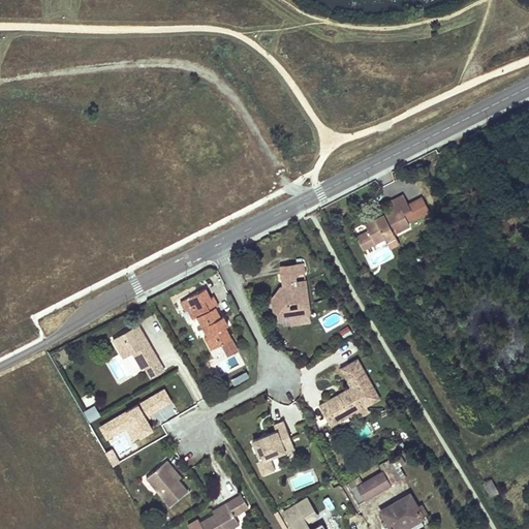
[(430,212),(423,198),(409,206),(404,195),(387,205),(392,213),(368,225),(372,232),(369,235),(356,241),(363,252),(384,241),(395,237),(410,228),(408,223),(430,212)]
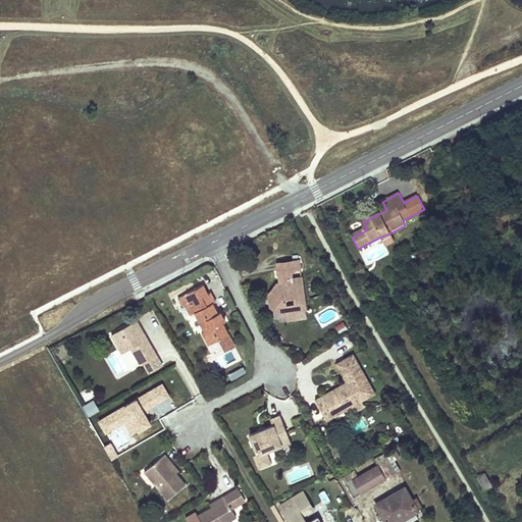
[(393,240),(389,233),(379,238),(382,244),(393,240)]
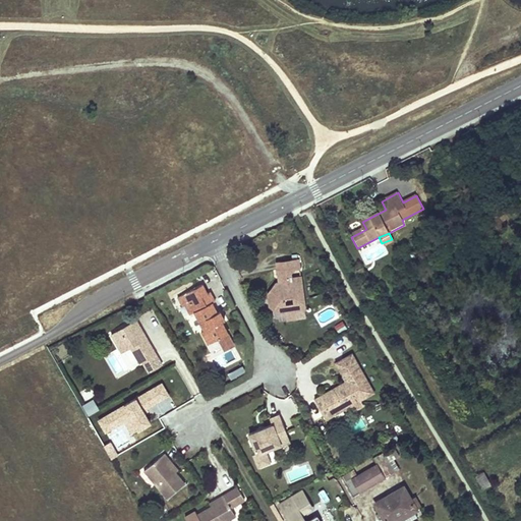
[(297,259),(289,261),(289,269),(275,270),(276,285),(272,286),(266,293),(267,306),(274,312),(283,311),(284,320),(294,320),(293,314),(297,310),(302,310),(297,259)]
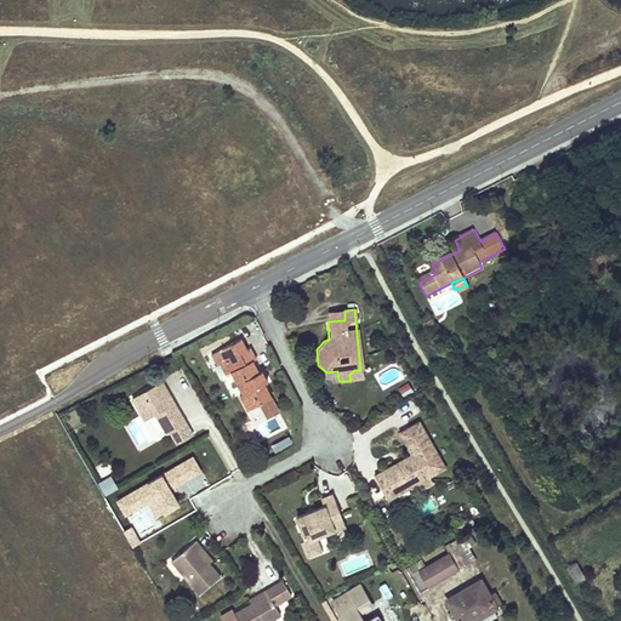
[(345,320),(345,311),(326,312),(328,322),(345,320)]
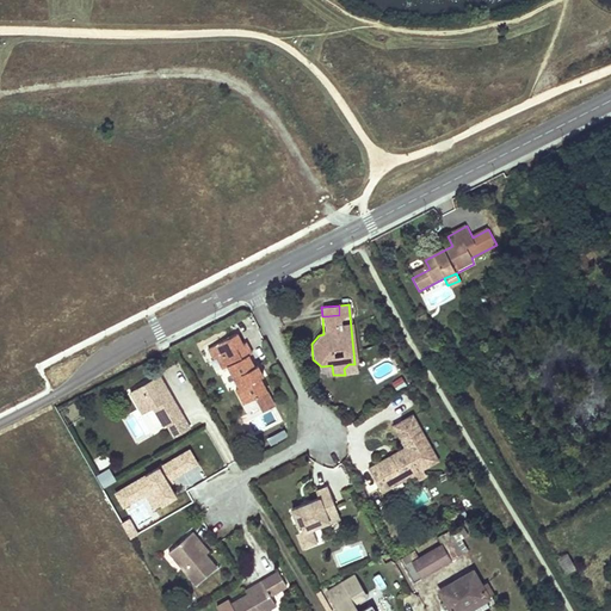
[(420,315),(412,320),(417,328),(421,337),(430,332),(420,315)]
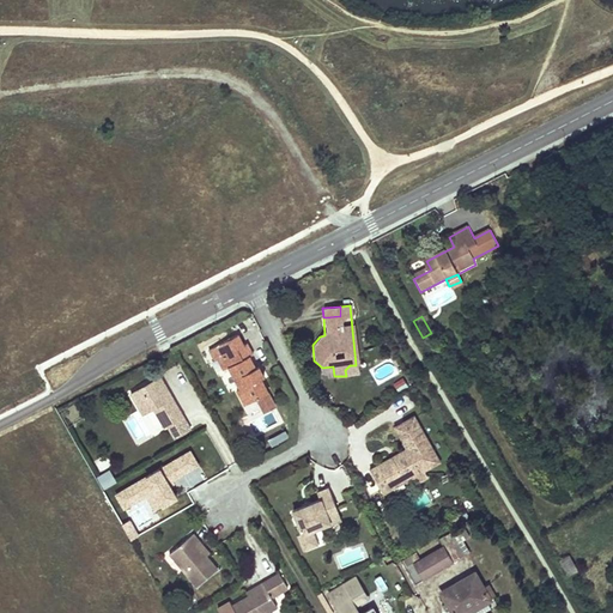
[(243,405),(267,392),(260,377),(255,366),(249,354),(243,345),(225,353),(216,359),(222,370),(226,366),(237,389),(235,390),(243,405)]
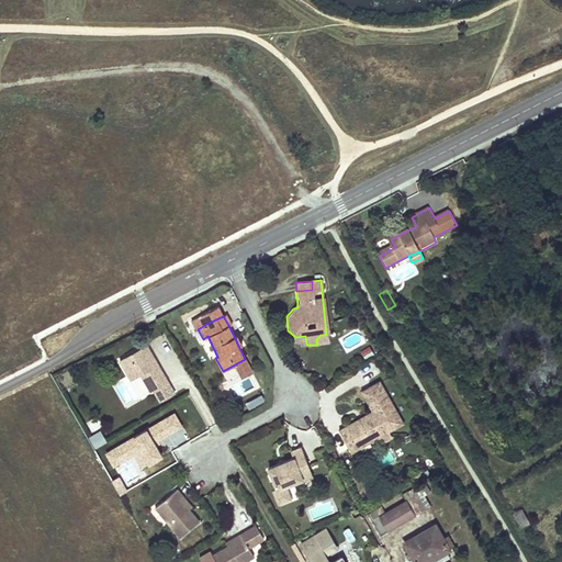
[(116,362),(128,382),(138,378),(148,393),(167,382),(145,345),(116,362)]
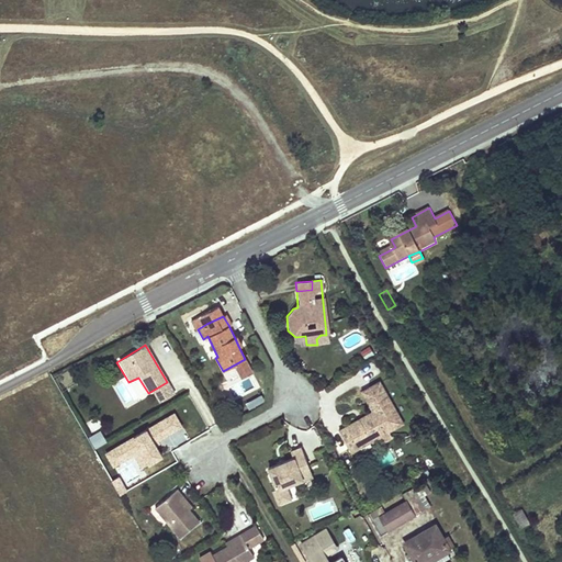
[(400,419),(375,378),(357,389),(369,411),(337,429),(349,449),(400,419)]
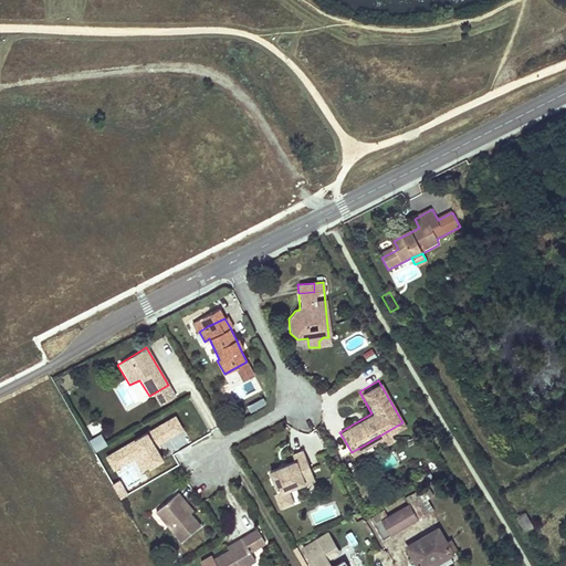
[(185,430),(176,415),(148,430),(157,444),(185,430)]
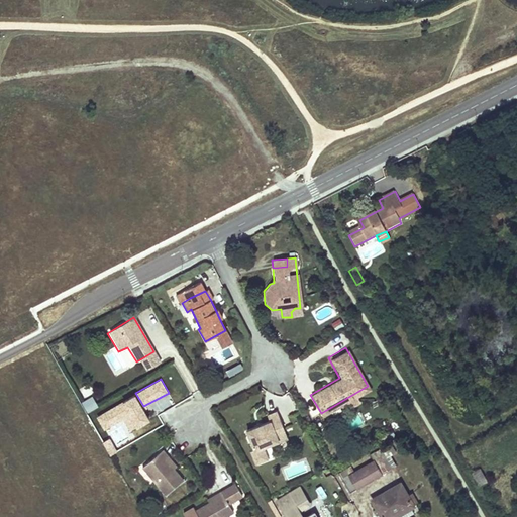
[(143,406),(135,393),(96,416),(105,432),(124,420),(130,430),(150,418),(143,406)]
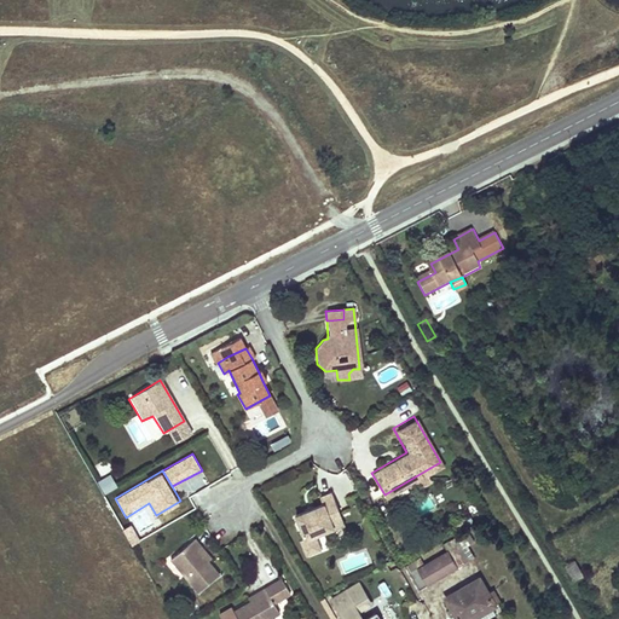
[(97,485),(103,496),(114,490),(108,479),(97,485)]
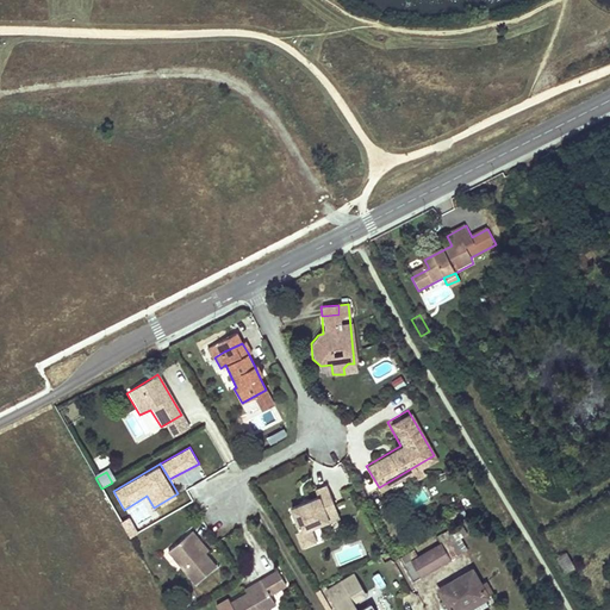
[(337,515),(324,484),(312,489),(316,497),(290,508),(299,530),(294,533),(299,546),(312,541),(307,528),(337,515)]
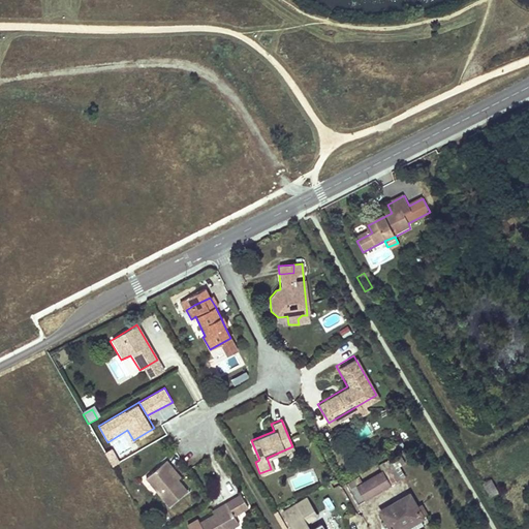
[(399,455),(384,462),(390,472),(396,483),(403,477),(398,468),(404,464),(399,455)]
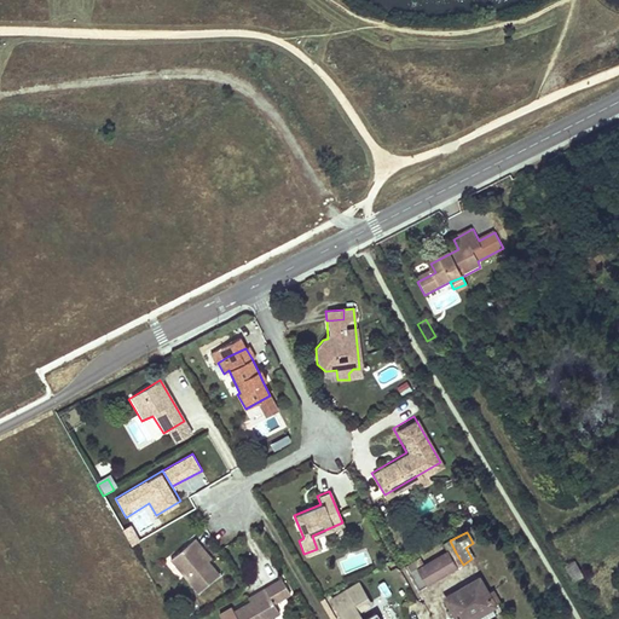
[(169,560),(196,593),(218,576),(206,561),(197,550),(201,547),(195,539),(169,560)]
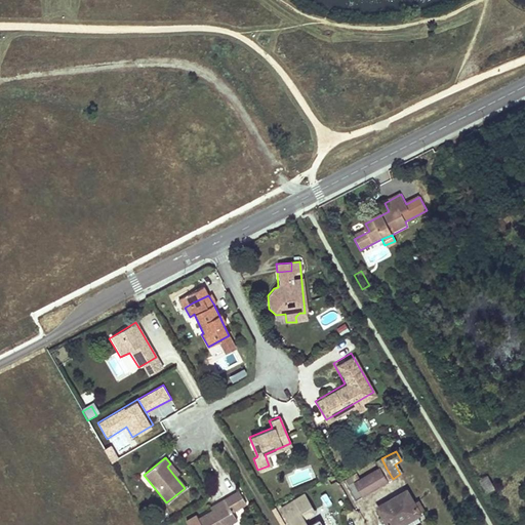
[(167,467),(174,476),(177,473),(170,463),(167,467)]
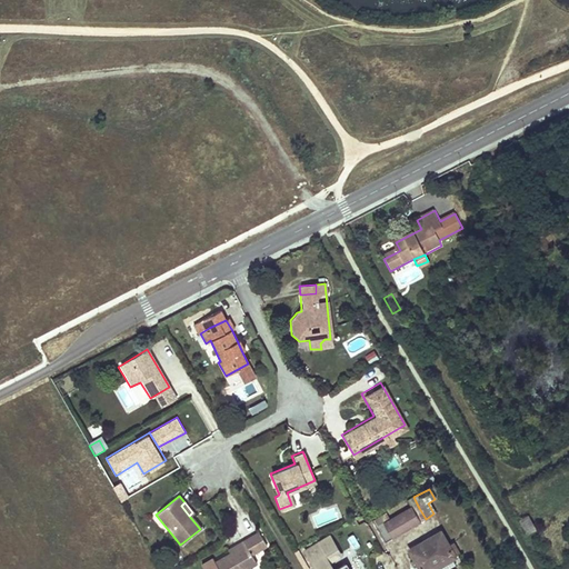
[(387,515),(379,519),(371,525),(385,545),(426,519),(419,508),(392,525),(387,515)]
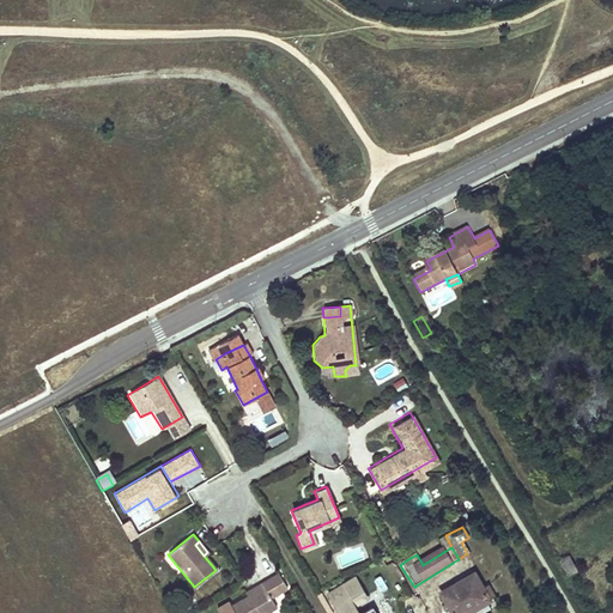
[(577,572),(568,557),(558,562),(568,577),(577,572)]
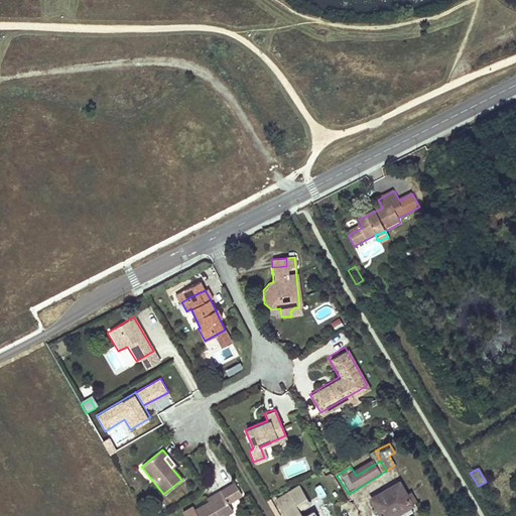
[(242,496),(234,483),(219,491),(221,495),(208,502),(195,509),(198,515),(226,515),(233,512),(228,503),(242,496)]
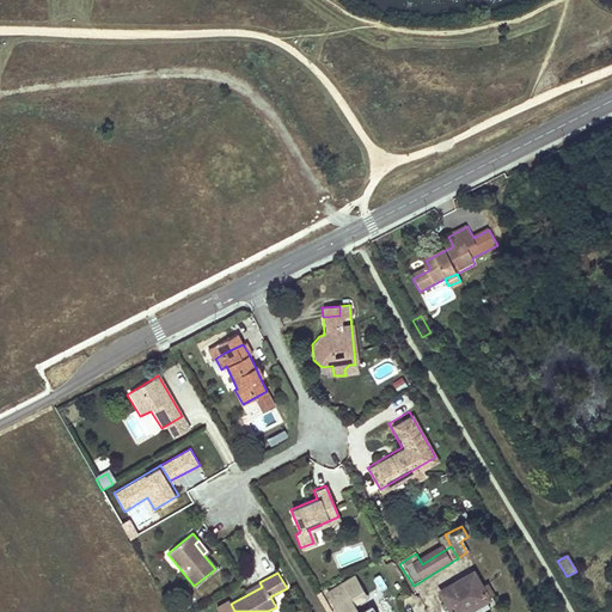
[(439,593),(447,606),(450,611),(465,611),(470,610),(485,600),(488,599),(481,587),(472,573),(439,593)]
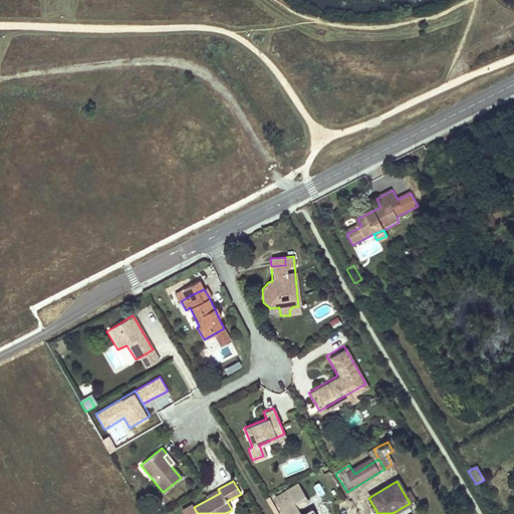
[(296,485),(275,497),(285,513),(313,513),(310,509),(301,513),(298,513),(295,507),(305,501),(296,485)]
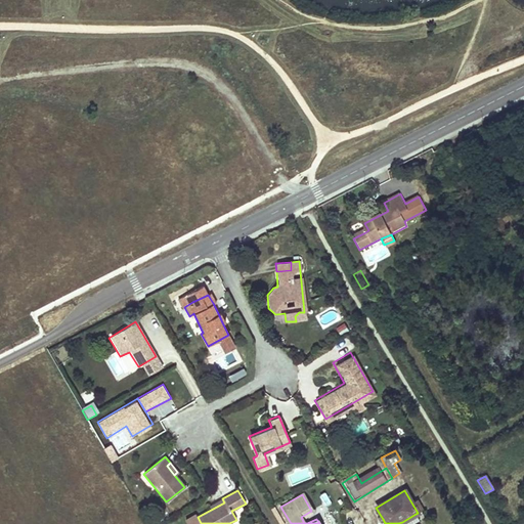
[(224,503),(222,498),(209,507),(211,510),(224,503)]
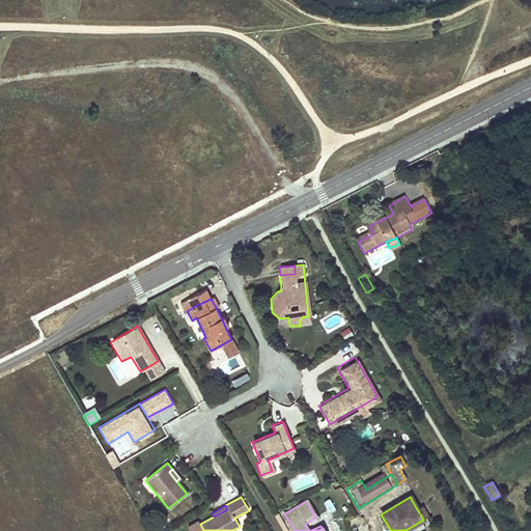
[(421,507),(417,509),(423,520),(427,516),(421,507)]
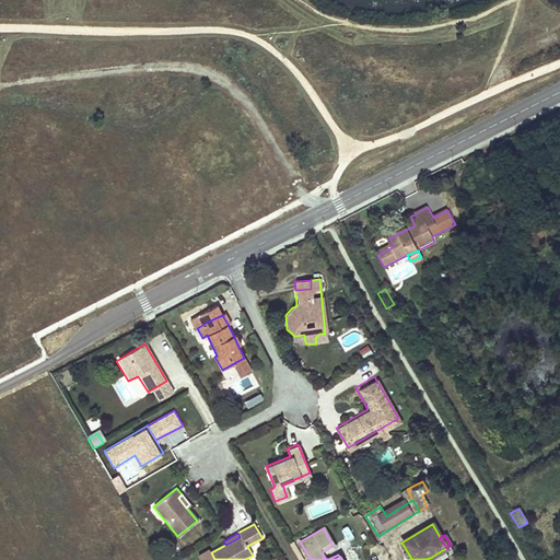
[(444,549),(430,558),(431,559),(439,559),(447,556),(444,549)]
